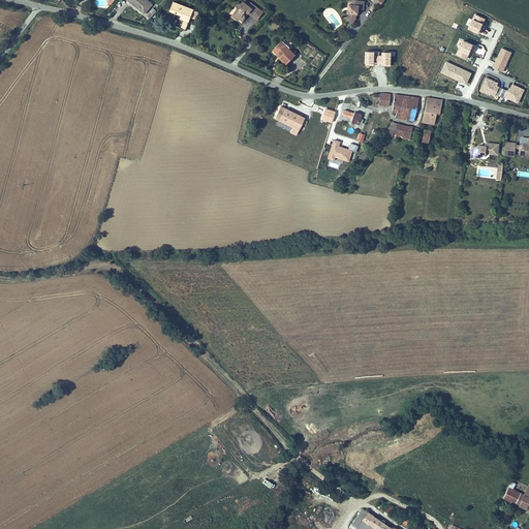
[(135,0),(149,11),(157,0),(156,0),(135,0)]
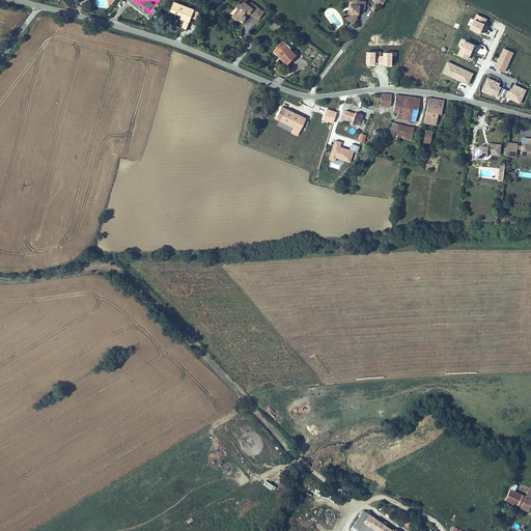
[(201,7),(186,0),(180,0),(178,6),(190,12),(189,16),(196,19),(201,7)]
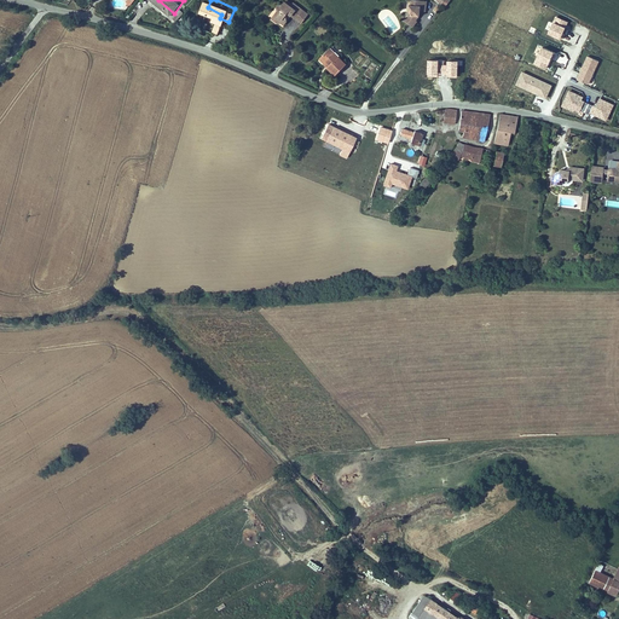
[(295,21),(294,13),(295,11),(311,21),(317,12),(306,5),(304,7),(291,0),(290,0),(289,4),(284,4),(284,10),(281,15),(289,22),(293,24),(295,21)]
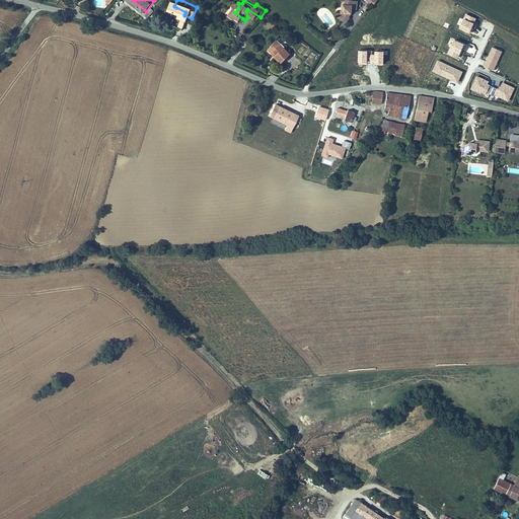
[(349,15),(345,20),(353,25),(357,20),(356,19),(356,18),(355,17),(356,16),(358,15),(359,12),(363,12),(364,3),(353,2),(353,7),(350,6),(349,11),(349,15)]
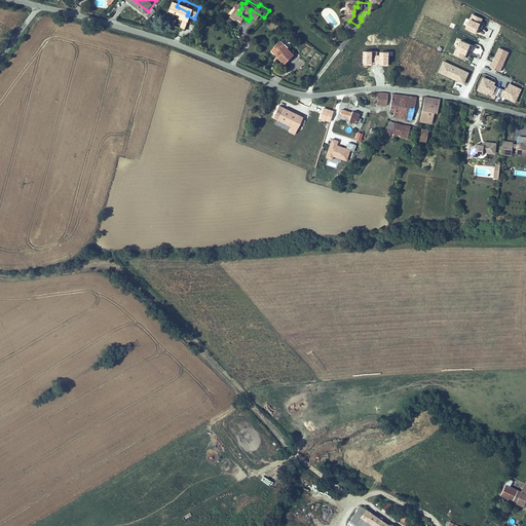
[(143,16),(147,21),(155,11),(152,8),(143,16)]
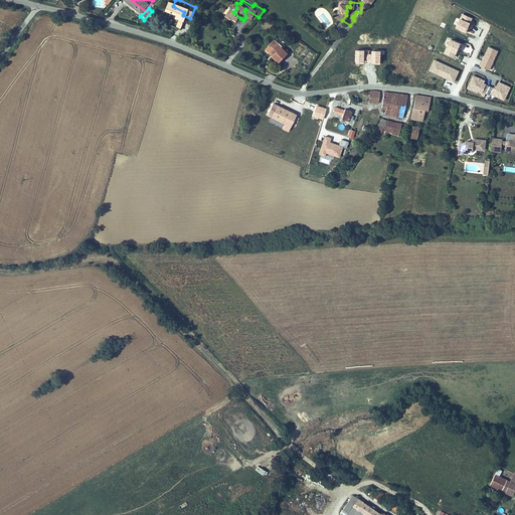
[(324,13),(319,16),(327,26),(331,23),(324,13)]
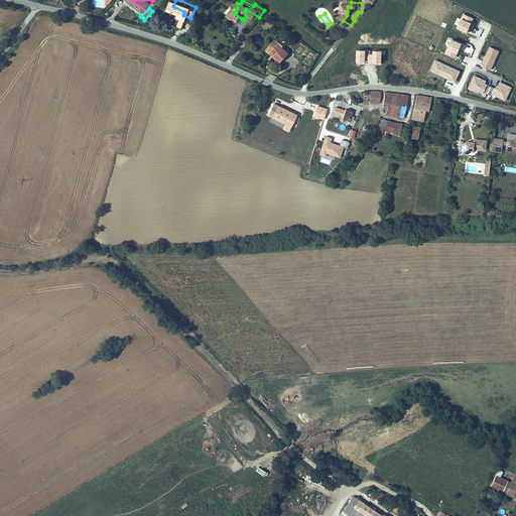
[(469,27),(473,18),(464,14),(458,27),(469,32),(471,28),(469,27)]
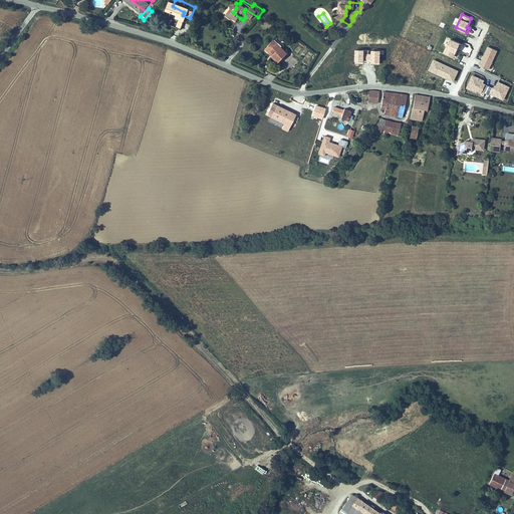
[(190,18),(183,15),(179,23),(187,26),(190,18)]
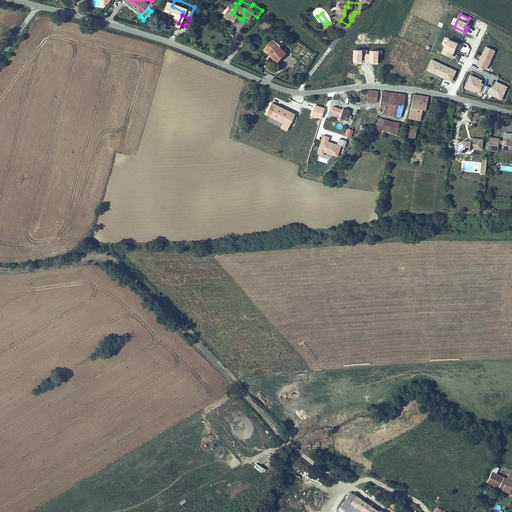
[(460,44),(448,39),(442,52),(452,56),(456,47),(458,48),(460,44)]
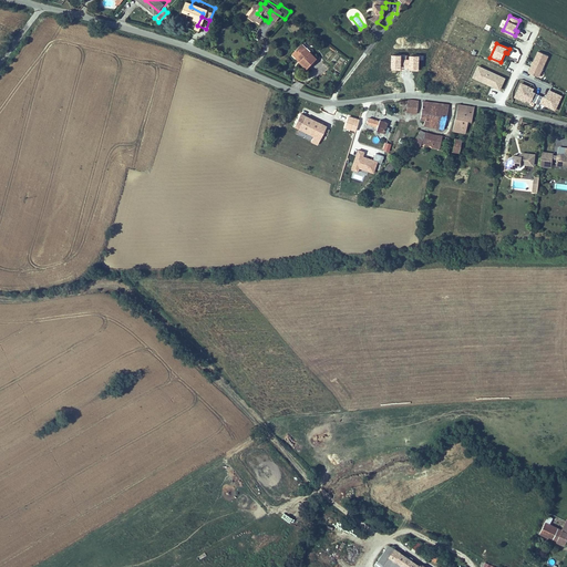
[(326,60),(311,44),(303,52),(310,59),(308,61),(317,69),(326,60)]
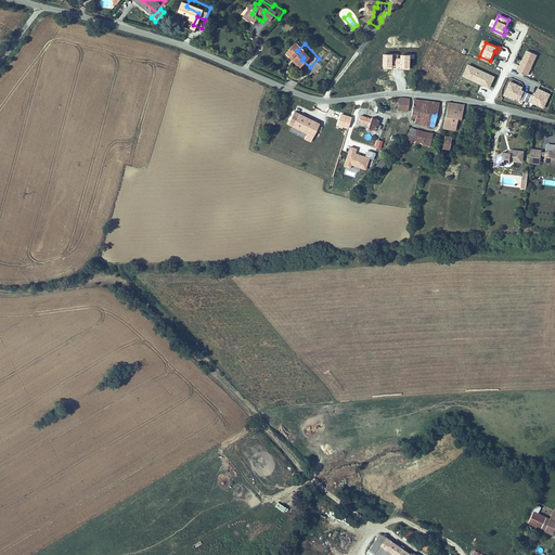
[(537,54),(527,50),(517,71),(525,74),(526,69),(529,72),(537,54)]
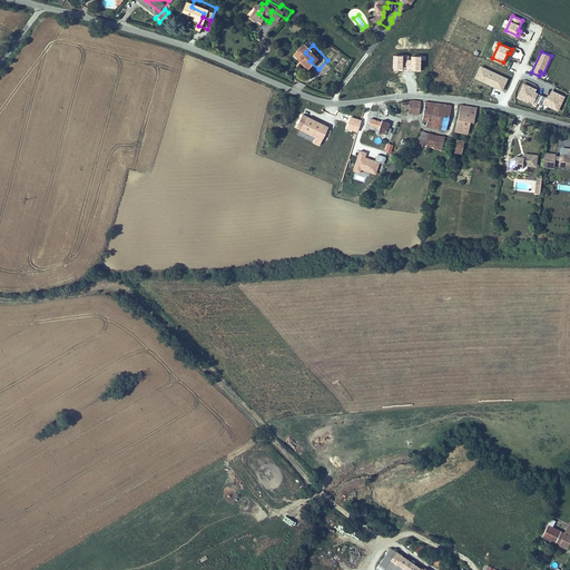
[(312,59),(305,52),(303,55),(310,61),(312,59)]
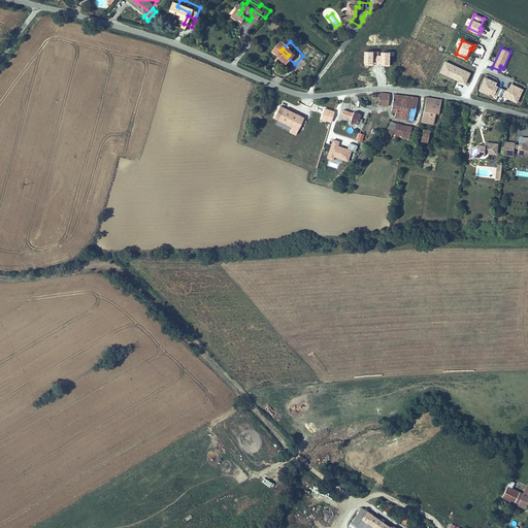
[(465,84),(470,73),(449,63),(444,73),(452,76),(452,75),(454,76),(453,77),(465,84)]
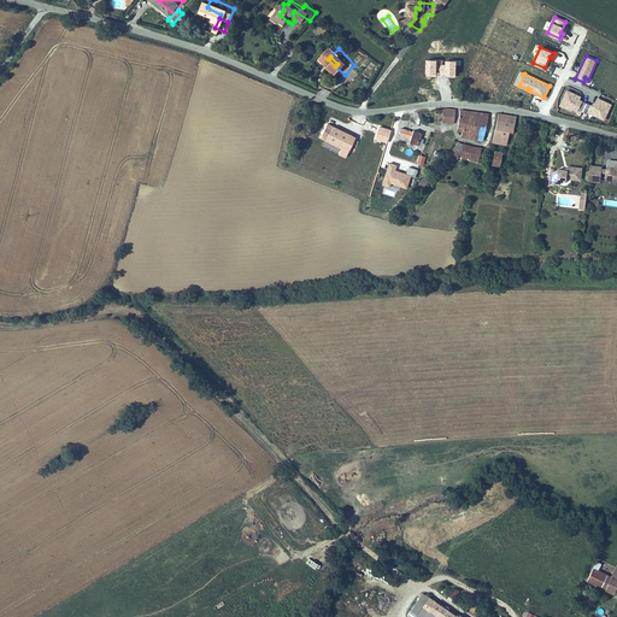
[(604,119),(611,105),(598,98),(594,106),(592,105),(582,101),(582,103),(580,101),(581,97),(568,90),(560,105),(568,109),(569,105),(574,107),(573,109),(579,111),(579,110),(588,115),(589,111),(599,115),(598,117),(604,119)]
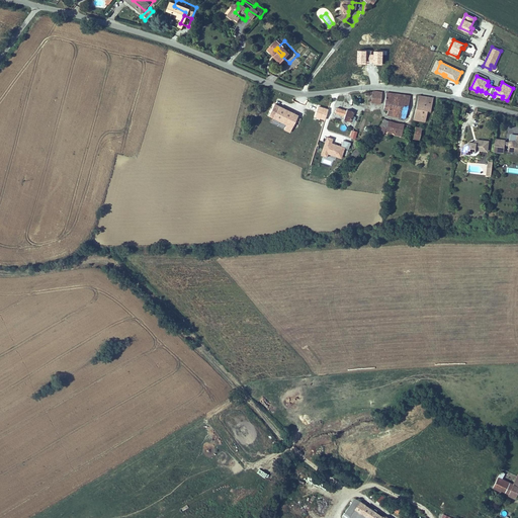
[(410,94),(393,92),(392,106),(396,107),(395,112),(401,114),(408,115),(412,117),(416,95),(410,94)]
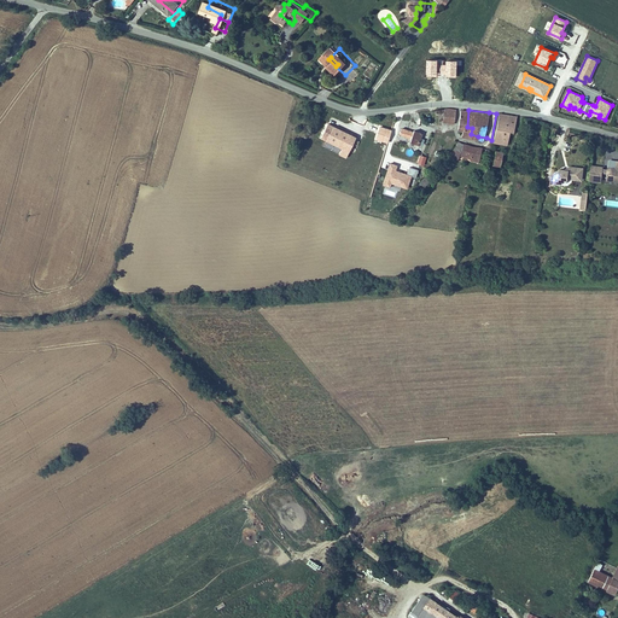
[(516,133),(512,144),(517,145),(518,133),(522,134),(524,117),(506,114),(503,130),(516,133)]
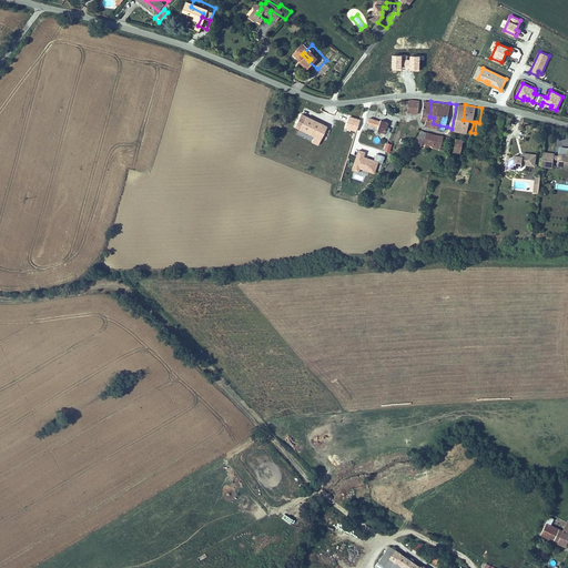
[(326,127),(301,114),(295,127),(314,135),(312,141),(318,144),(326,127)]
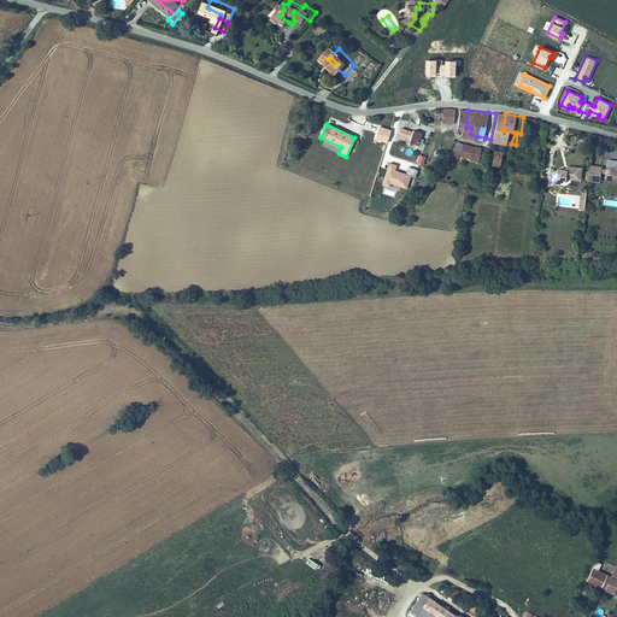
[(391,130),(380,127),(375,139),(387,142),(391,130)]
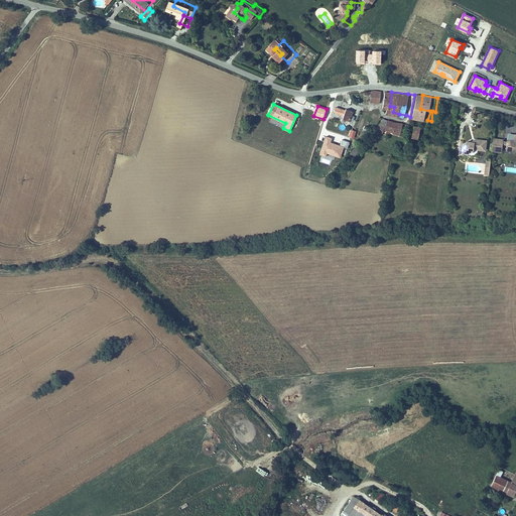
[(345,110),(336,107),(333,115),(349,121),(352,111),(346,109),(345,110)]
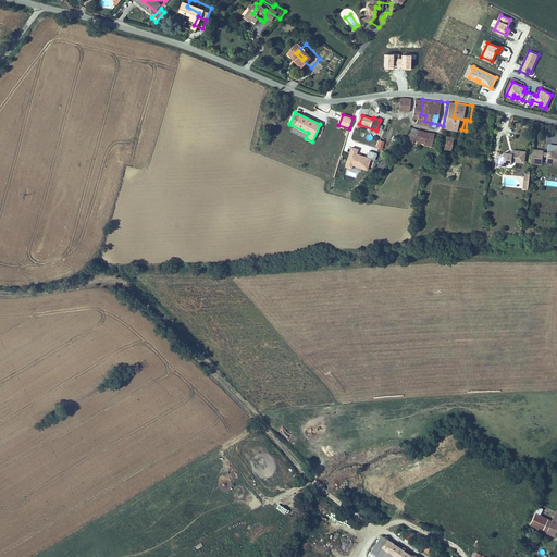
[(461,130),(465,120),(454,118),(454,122),(453,128),(461,130)]
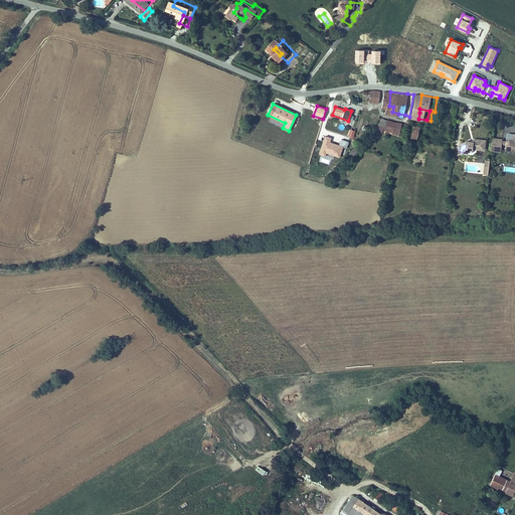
[(408,124),(393,120),(392,127),(387,126),(386,133),(391,134),(392,129),(401,131),(401,129),(407,130),(408,124)]
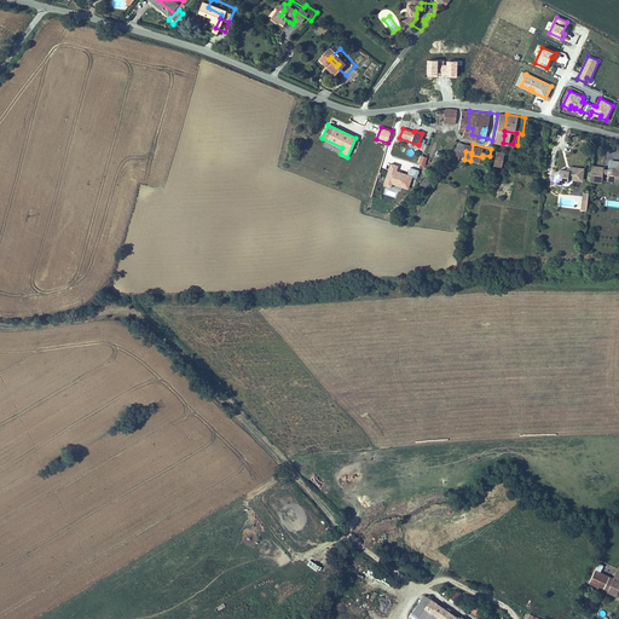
[(496,151),(492,166),(501,168),(504,152),(496,151)]
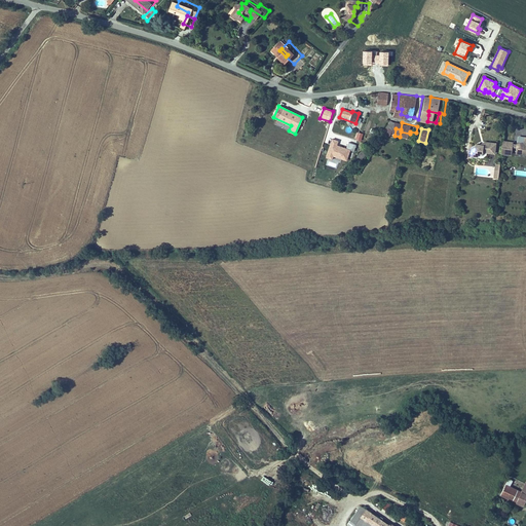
[(437,130),(429,129),(427,142),(434,143),(437,130)]
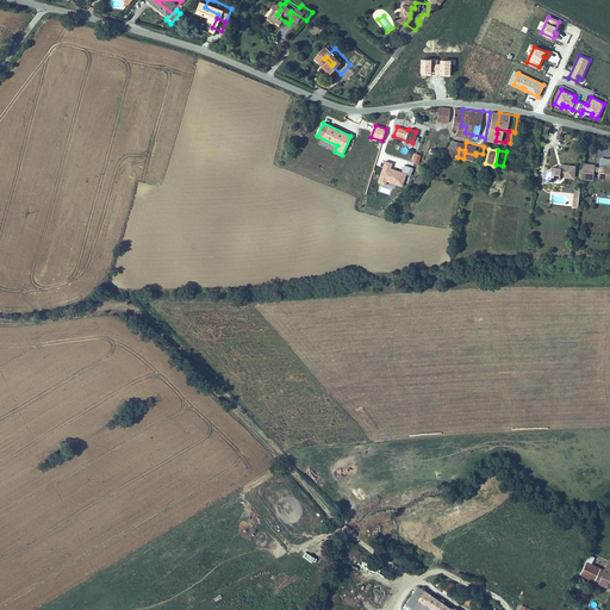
[(392,163),(385,161),(378,182),(385,185),(387,178),(397,181),(396,184),(402,186),(405,174),(410,175),(412,168),(404,165),(402,172),(390,168),(392,163)]
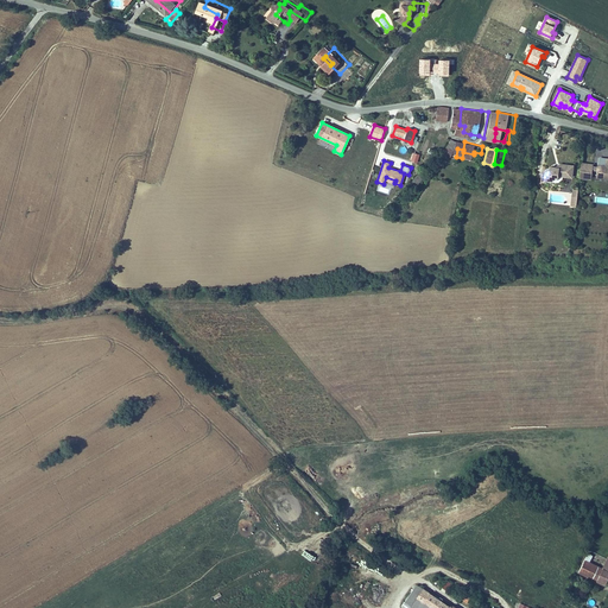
[(607,164),(595,163),(593,177),(605,179),(605,176),(606,170),(607,170),(607,165),(606,166),(607,164)]
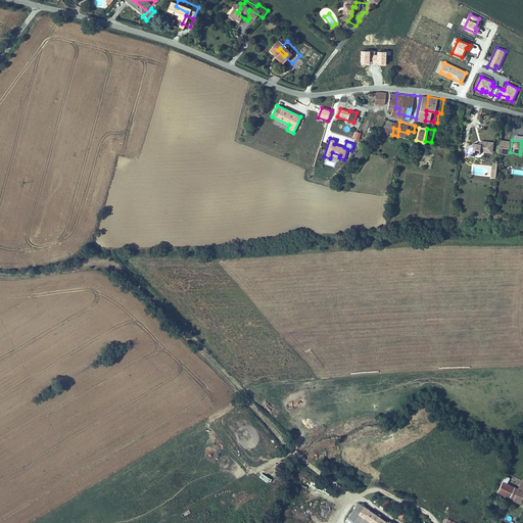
[(504,144),(491,142),(491,145),(485,144),(479,148),(479,152),(483,153),(485,157),(489,157),(490,152),(502,154),(504,144)]
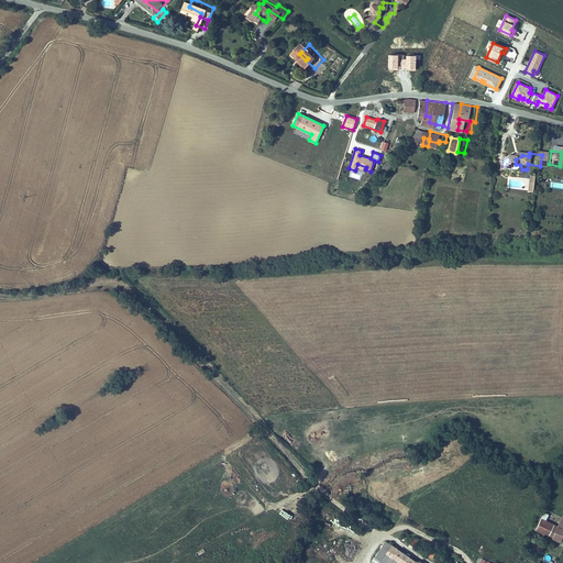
[(562,519),(561,518),(560,517),(554,527),(547,522),(550,516),(545,514),(537,529),(561,541),(562,537),(562,519)]
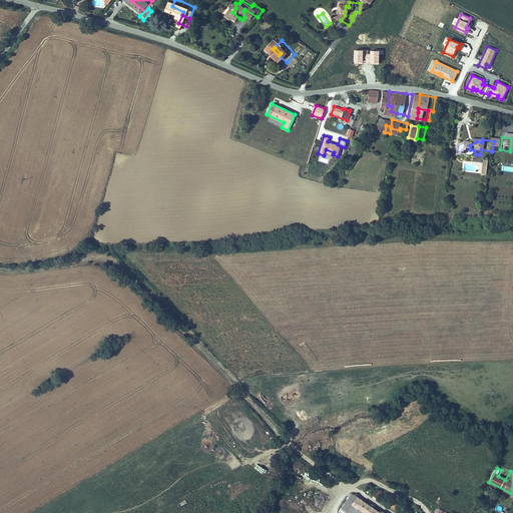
[(373,495),(378,498),(381,491),(376,489),(373,495)]
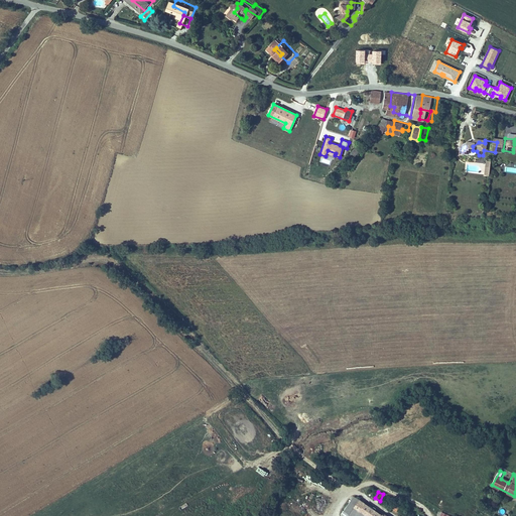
[(361,496),(357,504),(368,512),(374,504),(361,496)]
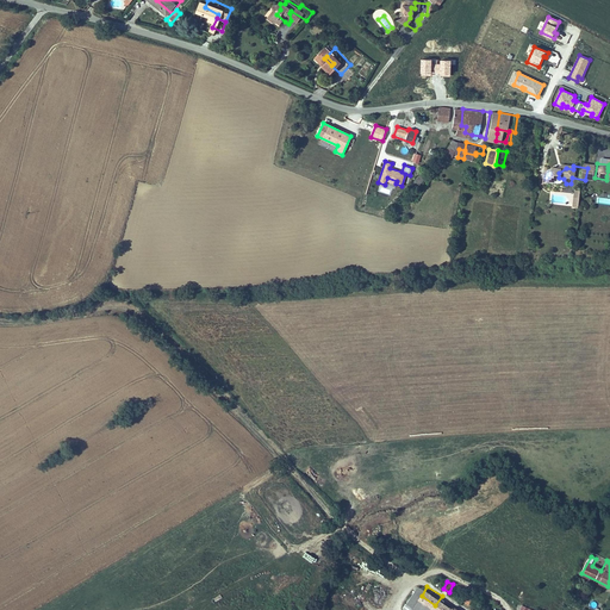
[(419,609),(436,609),(439,608),(435,605),(422,596),(415,605),(419,609)]
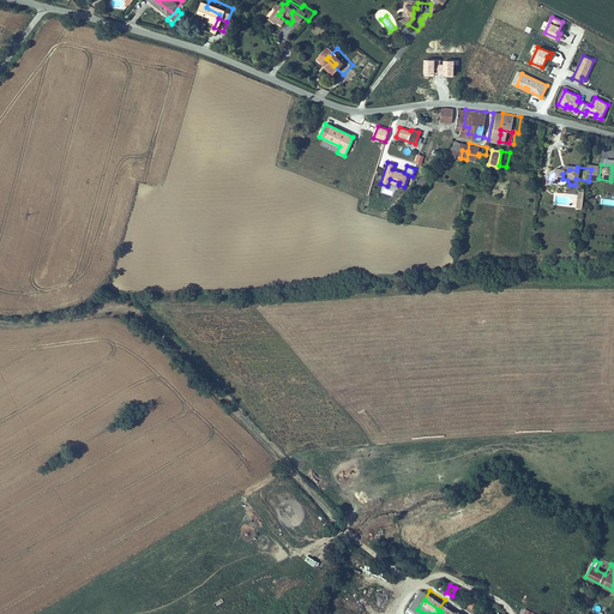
[(445,600),(438,609),(441,612),(444,613),(451,602),(445,600)]
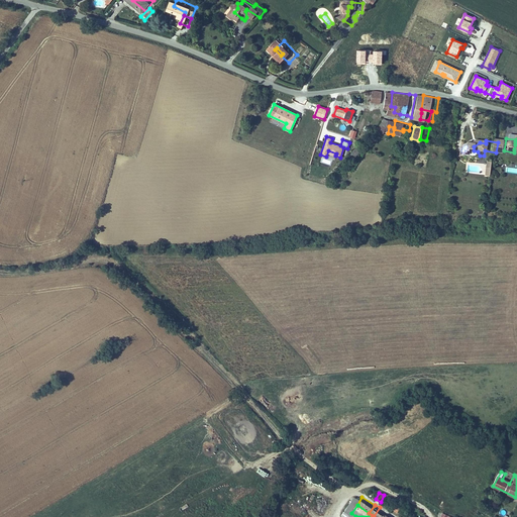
[(380,507),(374,516),(381,516),(386,511),(380,507)]
